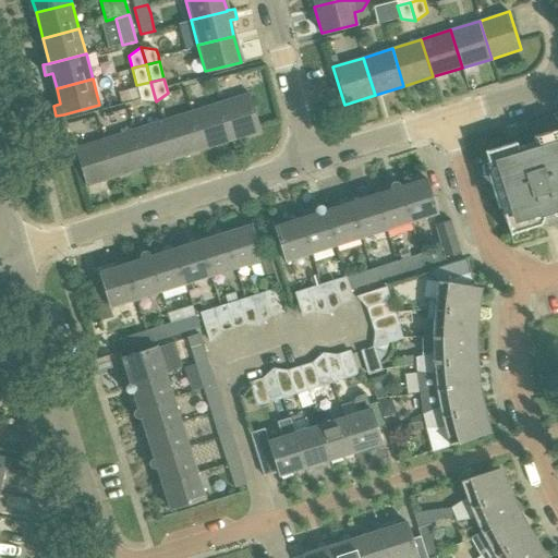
[(150,82),(136,85),(141,100),(156,101),(150,82)]
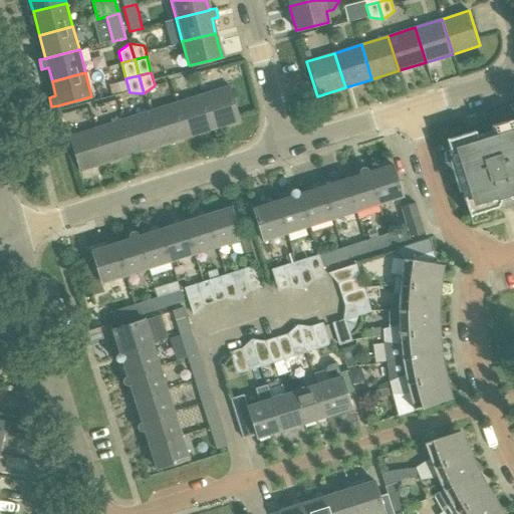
[(212,130),(240,121),(229,86),(202,94),(212,130)]
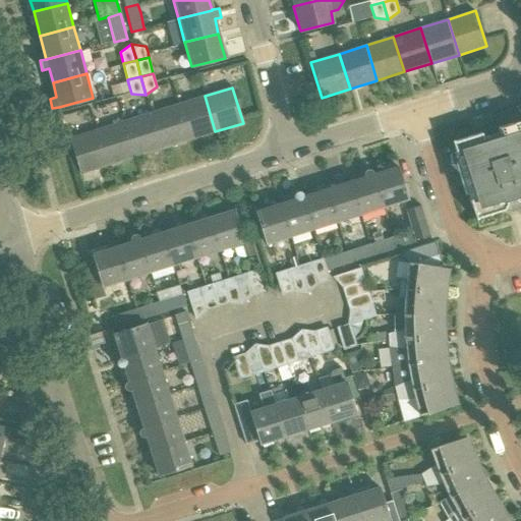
[(188,140),(215,131),(205,96),(177,105),(188,140)]
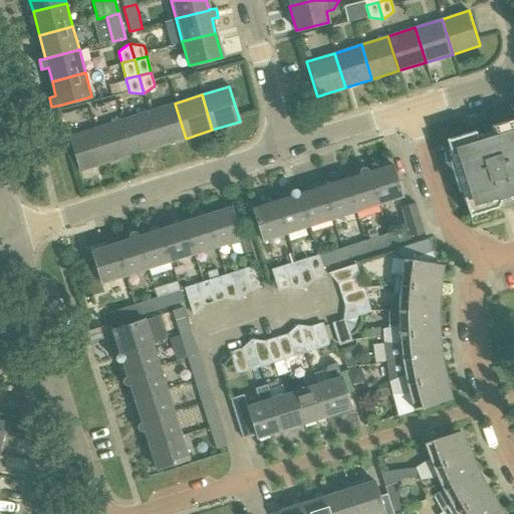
[(513,102),(487,113),(487,115),(488,115),(493,131),(477,136),(475,131),(449,139),(447,139),(453,159),(450,160),(459,191),(462,190),(470,216),(472,215),(472,214),(497,206),(499,203),(503,205),(511,203),(513,199),(513,102)]
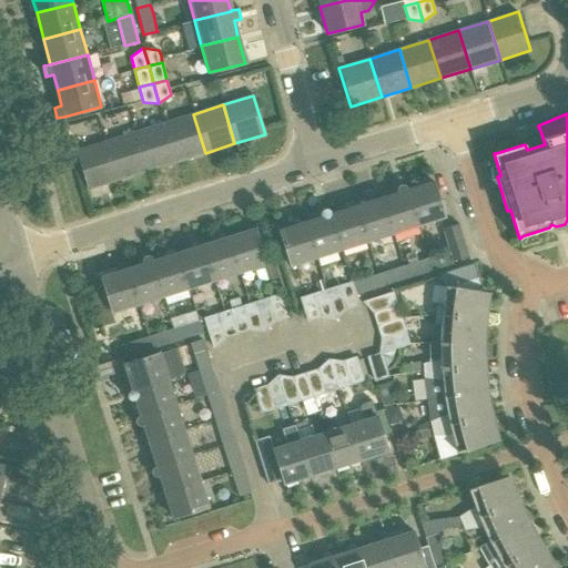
[(176,162),(205,153),(193,114),(164,123),(176,162)]
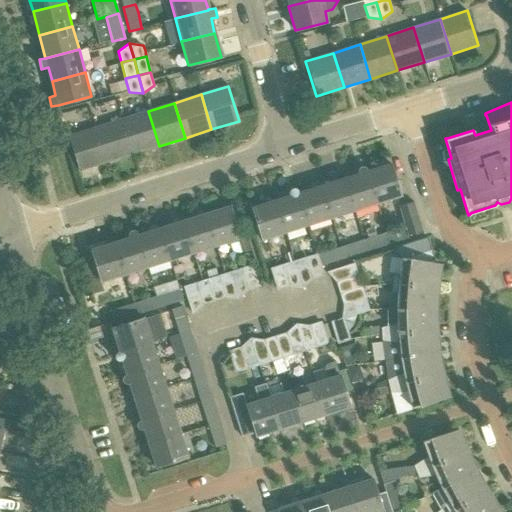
[(132,154),(159,146),(148,111),(121,119),(132,154)]
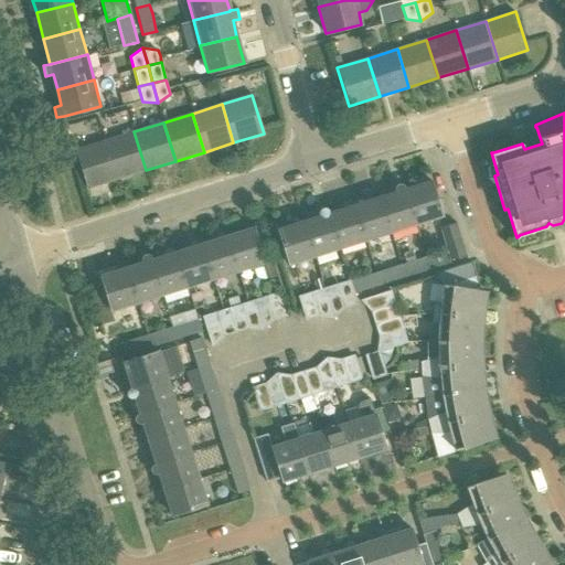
[(117,179),(146,170),(134,131),(105,140),(117,179)]
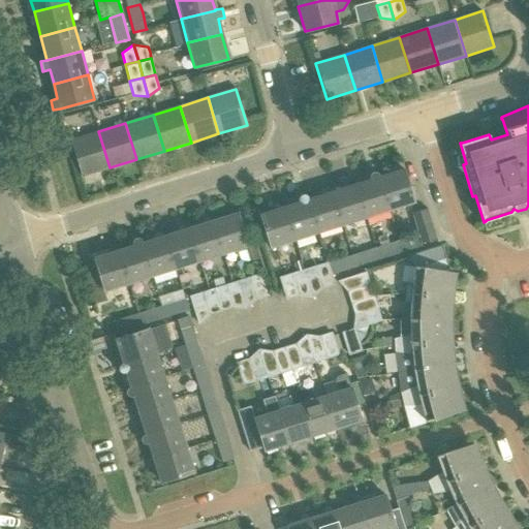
[(82,177),(110,167),(98,131),(70,141),(82,177)]
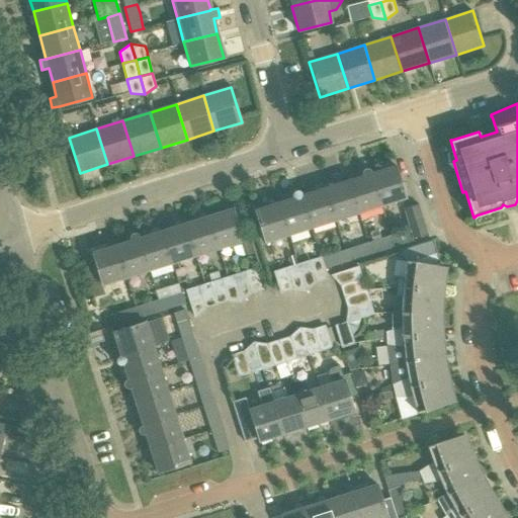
[(370,171),(381,205),(406,198),(395,165),(372,172),(371,171),(370,171)]
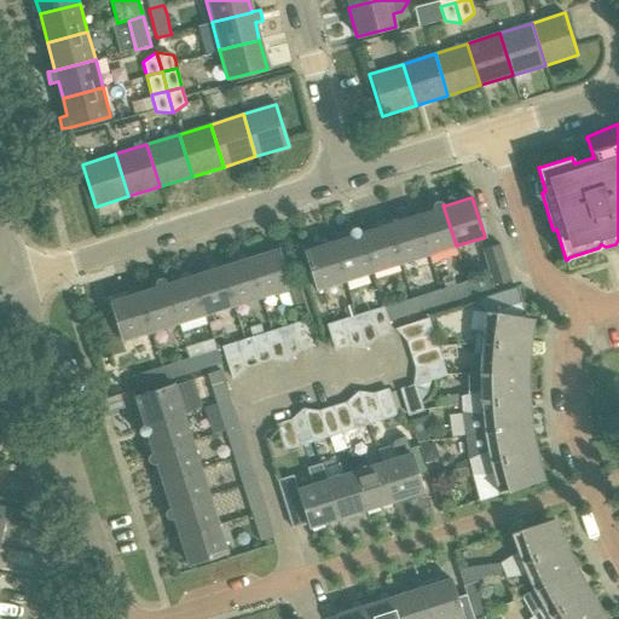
[(443,204),(444,204),(443,202),(441,201),(439,201),(438,201),(435,202),(434,202),(433,203),(433,206),(433,208),(433,209),(416,215),(428,255),(456,246),(443,204)]
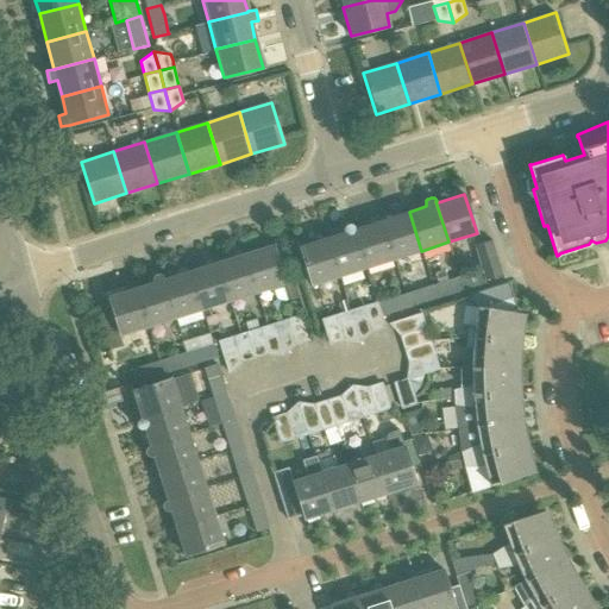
[(394,259),(421,251),(409,212),(382,220),(394,259)]
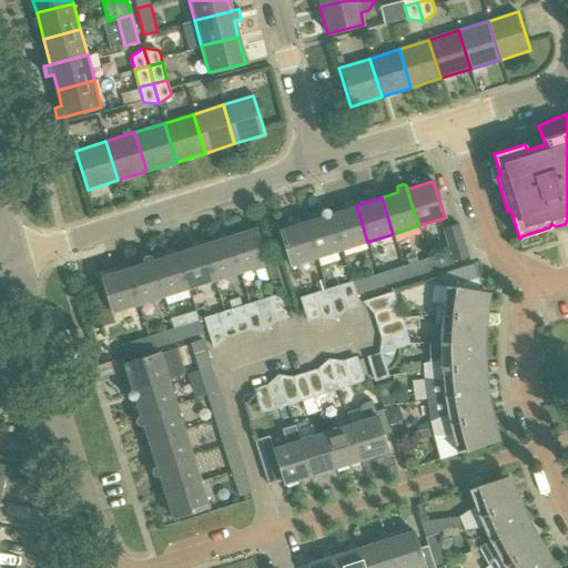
[(342,250),(367,242),(356,205),(332,213),(331,210),(330,210),(342,250)]
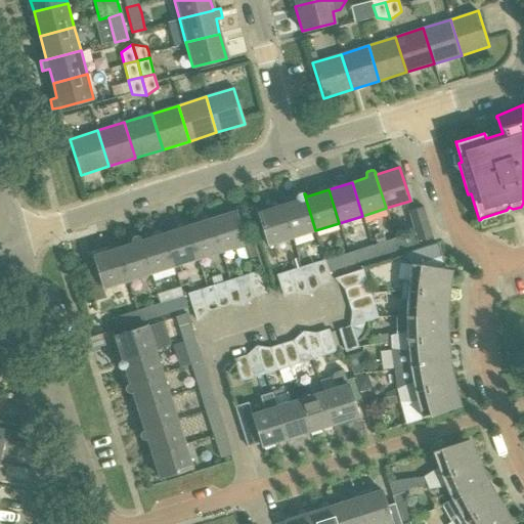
[(304,193),(302,192),(299,192),(298,192),(297,193),(296,195),(296,197),(296,198),(296,200),(281,205),(292,238),(315,230),(304,193)]
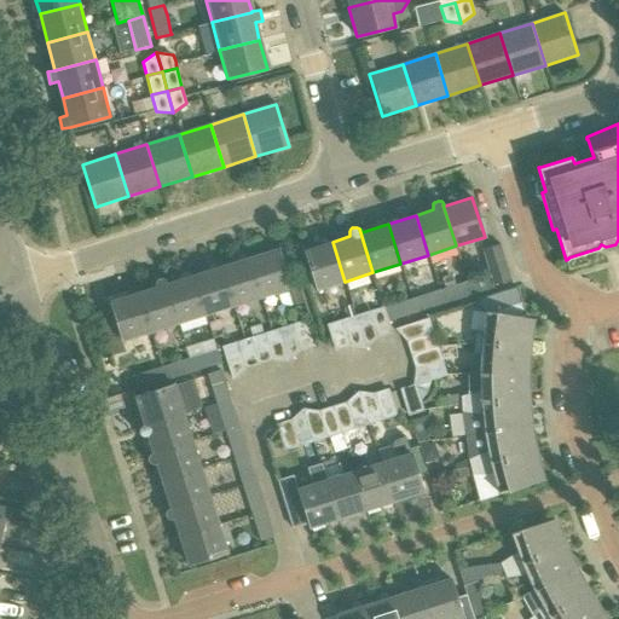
[(317,290),(345,282),(333,242),(304,252),(317,290)]
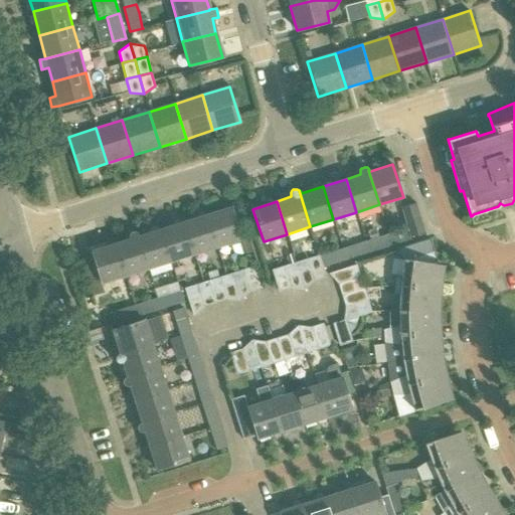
[(391,244),(410,238),(425,233),(416,202),(401,207),(407,226),(388,232),(391,244)]
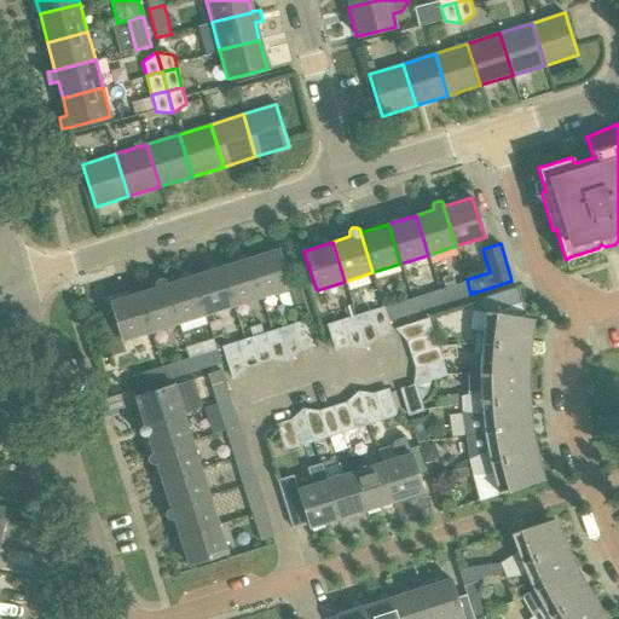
[(249,259),(261,298),(289,288),(277,249),(249,259)]
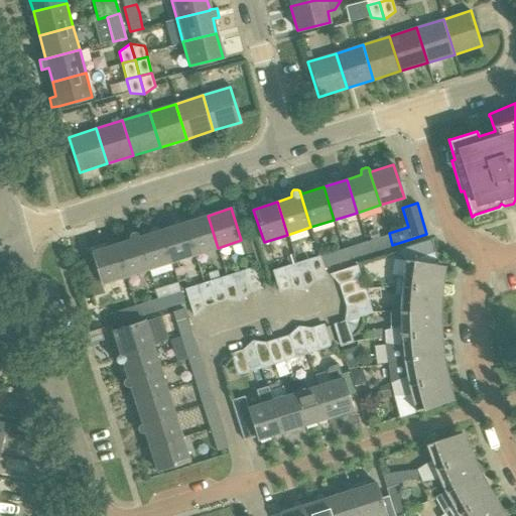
[(195,255),(218,248),(208,216),(184,223),(195,255)]
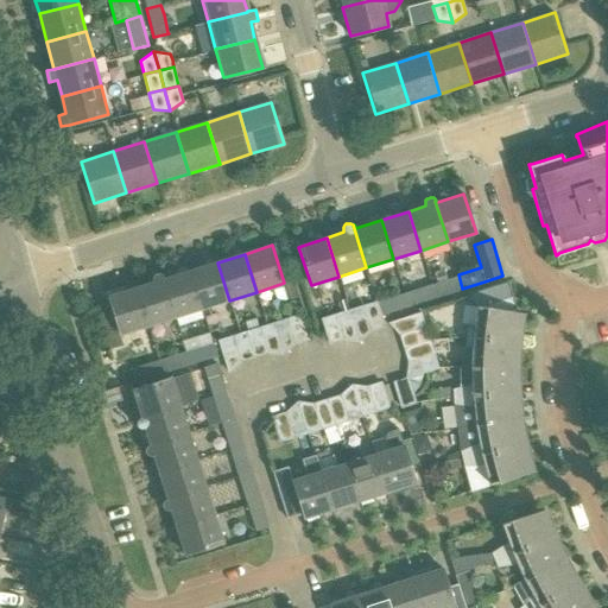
[(202,309),(229,301),(217,263),(190,271),(202,309)]
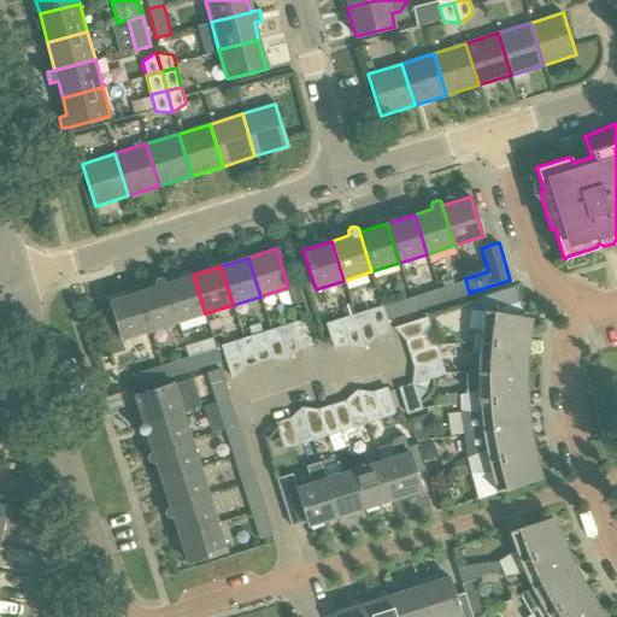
[(177,322),(205,313),(193,275),(166,283),(165,281),(165,280),(164,280),(177,322)]
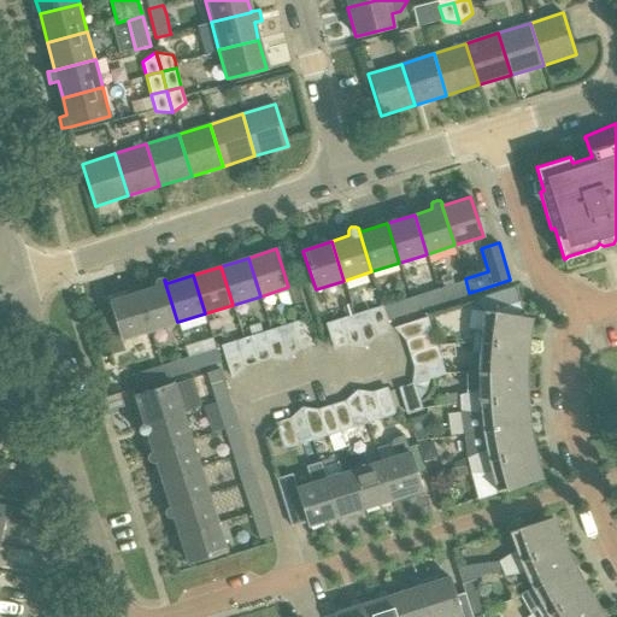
[(164,280),(165,280),(164,278),(162,277),(159,277),(158,277),(157,278),(154,281),(154,283),(154,287),(137,292),(150,330),(177,322),(164,280)]
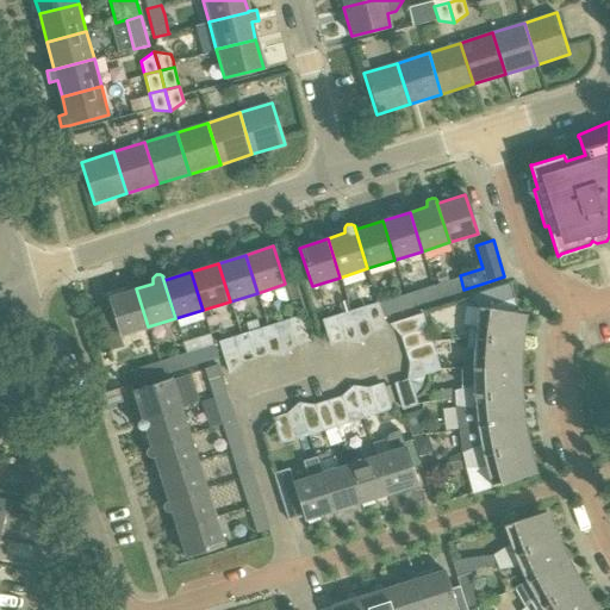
[(460,275),(433,284),(437,299),(464,290),(460,275)]
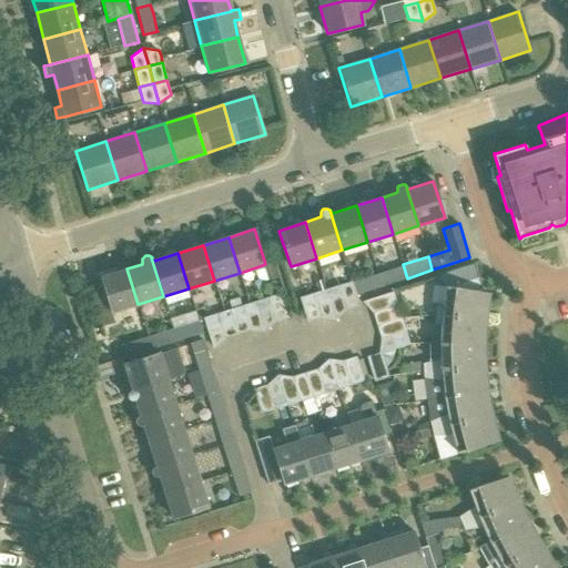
[(407,279),(403,264),(377,273),(382,286),(407,279)]
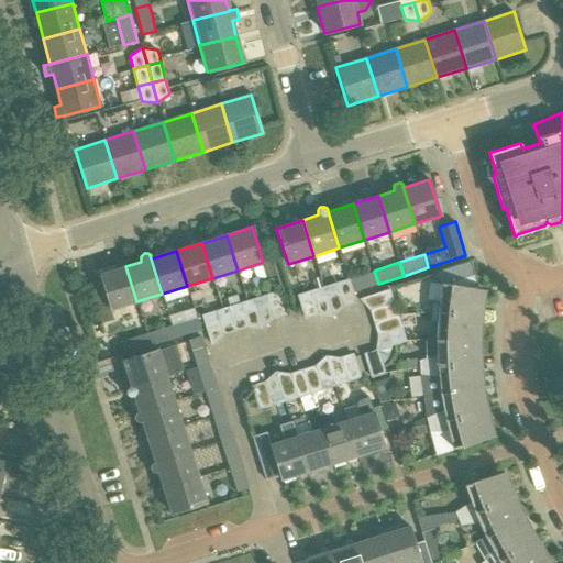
[(111,310),(136,301),(125,266),(100,275),(101,279),(88,283),(101,323),(114,320),(111,310)]
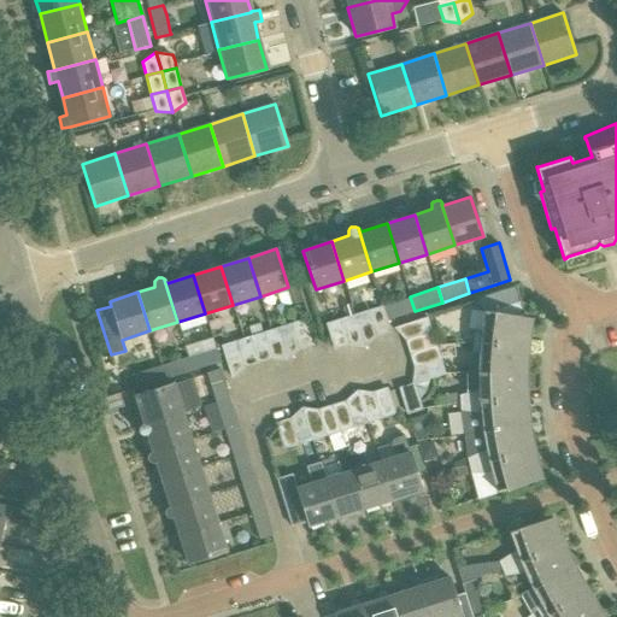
[(410,297),(383,305),(388,321),(415,311),(410,297)]
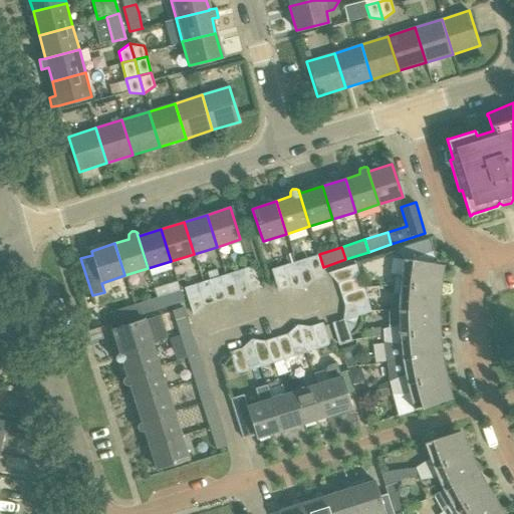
[(438,288),(441,266),(437,265),(432,251),(404,260),(402,276),(398,275),(395,276),(394,284),(438,288)]
